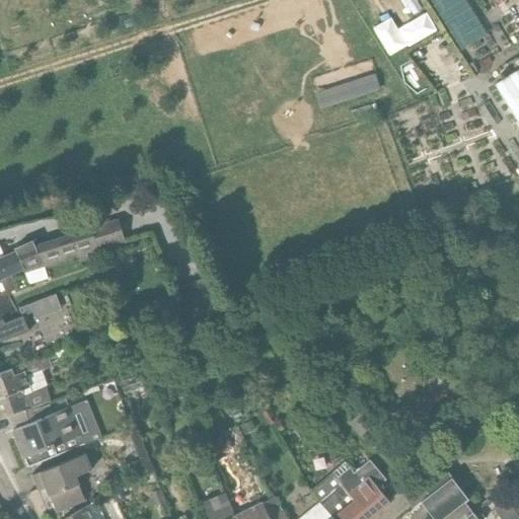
[(436,0),(456,48),(486,35),(470,0),(436,0)]
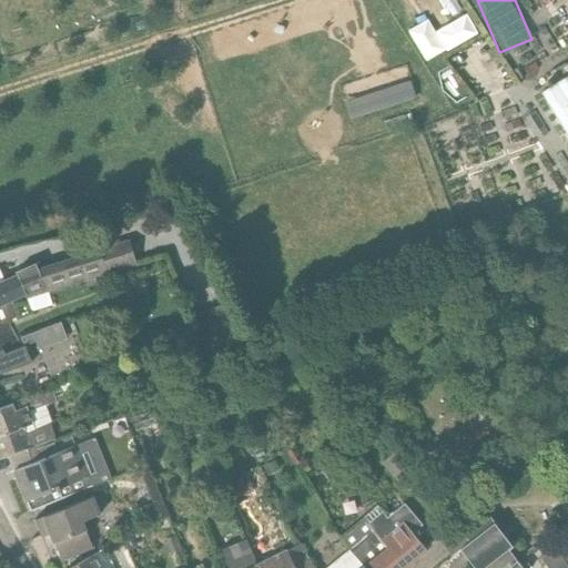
[(567,73),(541,90),(567,131),(567,73)]
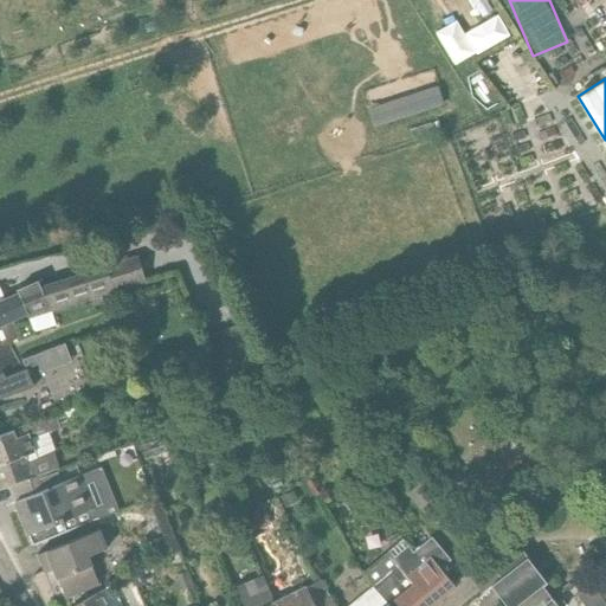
[(376,126),(446,103),(440,83),(369,105),(376,126)]
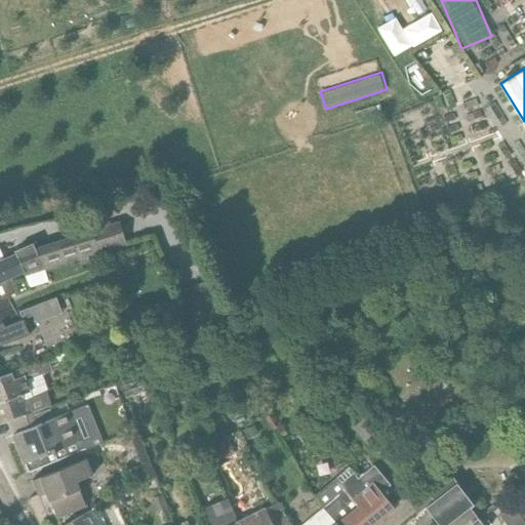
[(36,249),(45,271),(127,245),(120,223),(36,249)]
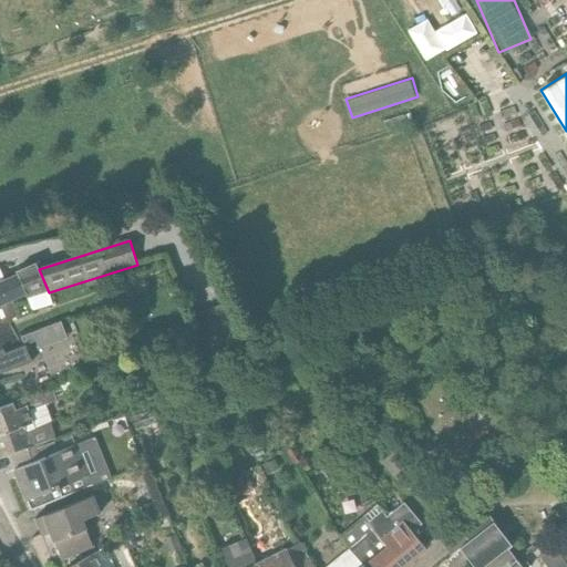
[(8,354),(22,348),(9,322),(18,317),(14,301),(26,296),(32,311),(52,303),(49,292),(39,269),(35,264),(17,271),(17,272),(0,279),(0,337),(4,350),(8,354)]
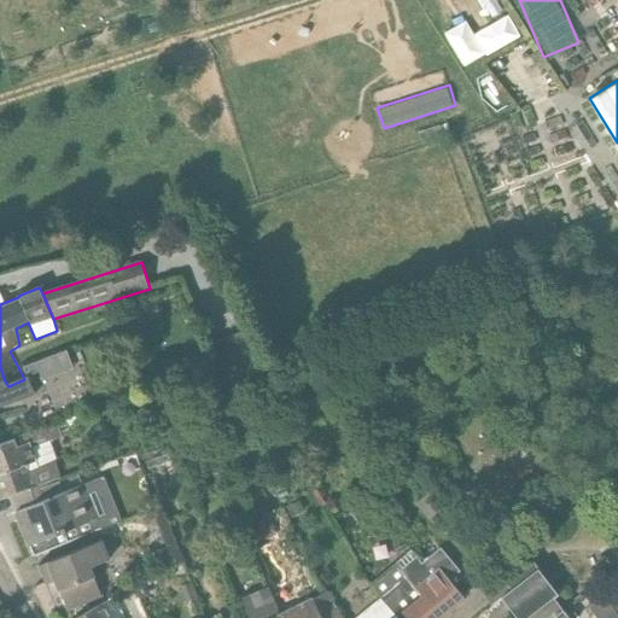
[(41,386),(52,409),(70,401),(59,374),(79,366),(70,344),(25,362),(38,388),(41,386)]
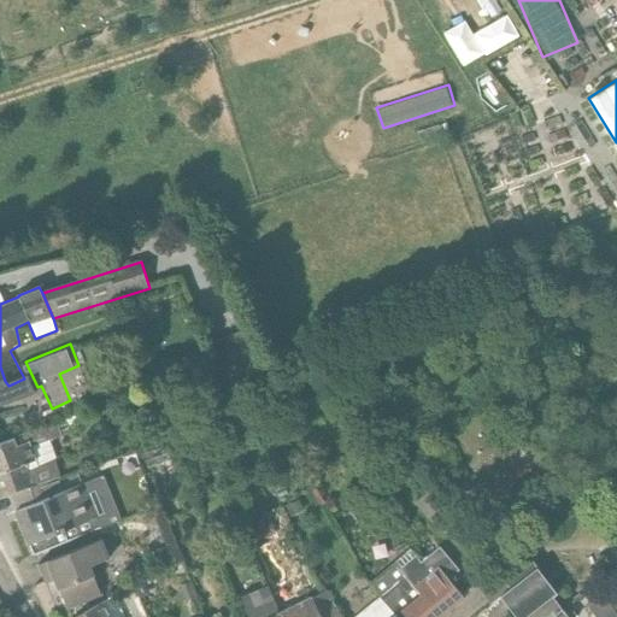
[(0,404),(33,393),(27,377),(24,378),(9,386),(5,381),(0,383),(0,404)]
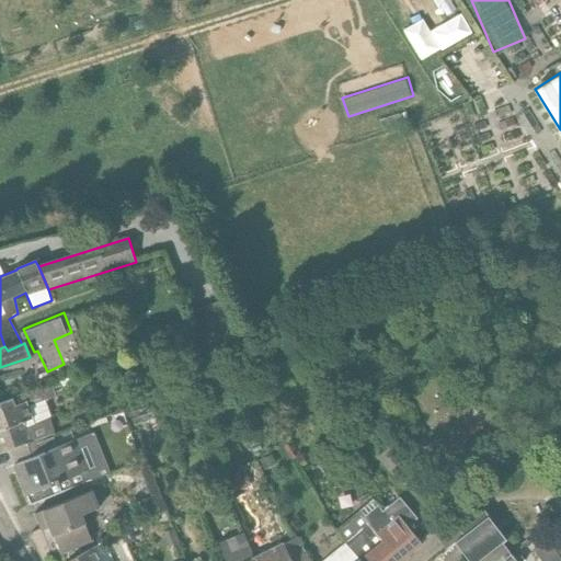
[(9,449),(35,441),(55,435),(49,420),(37,424),(35,419),(33,420),(27,407),(56,398),(52,385),(12,398),(13,399),(0,402),(0,444),(3,453),(9,449)]
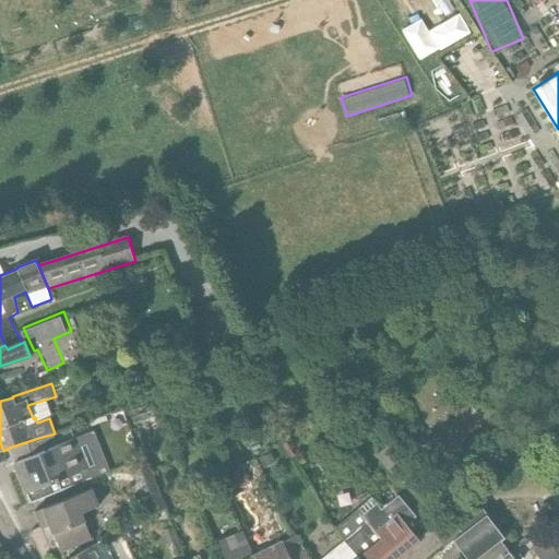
[(31,503),(109,472),(94,431),(42,452),(35,439),(9,448),(31,503)]
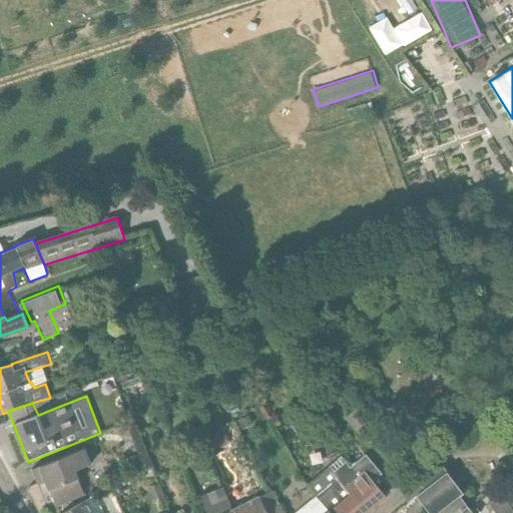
[(32,469),(38,484),(38,485),(46,482),(49,490),(51,489),(57,506),(84,495),(75,471),(91,464),(85,448),(32,469)]
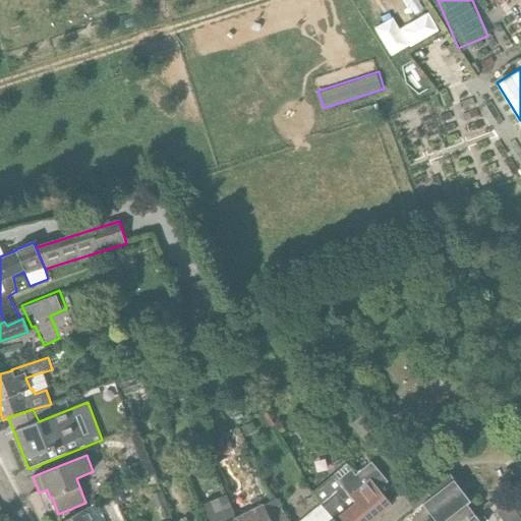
[(336,491),(360,520),(370,520),(391,504),(379,489),(389,481),(372,462),(357,475),(352,469),(339,480),(343,485),(336,491)]
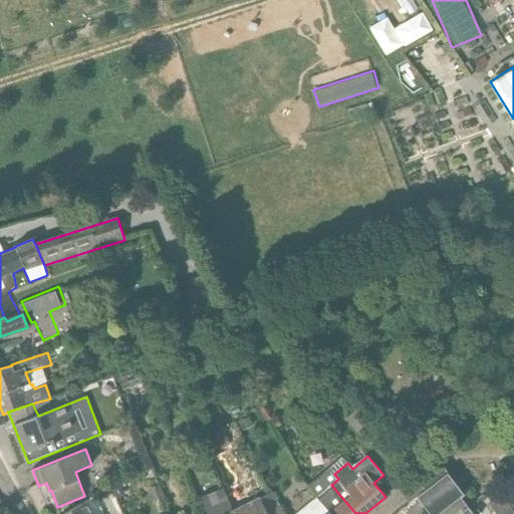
[(474,513),(461,497),(465,494),(441,464),(402,493),(410,503),(418,497),(431,513),(474,513)]
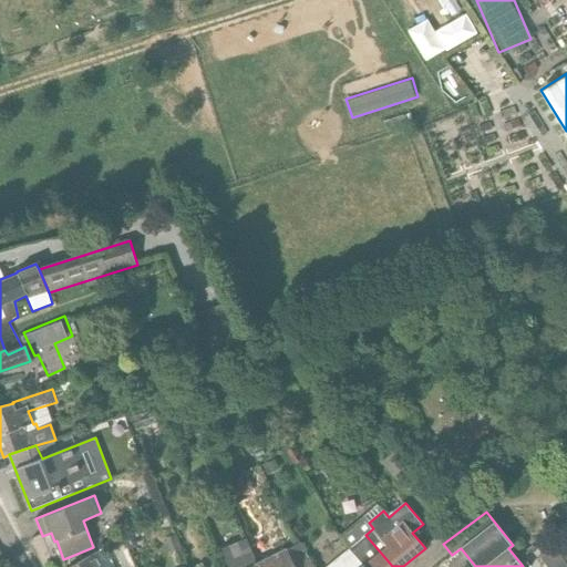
[(357,566),(392,566),(366,535),(373,528),(369,523),(363,516),(341,535),(351,547),(344,553),(357,566)]
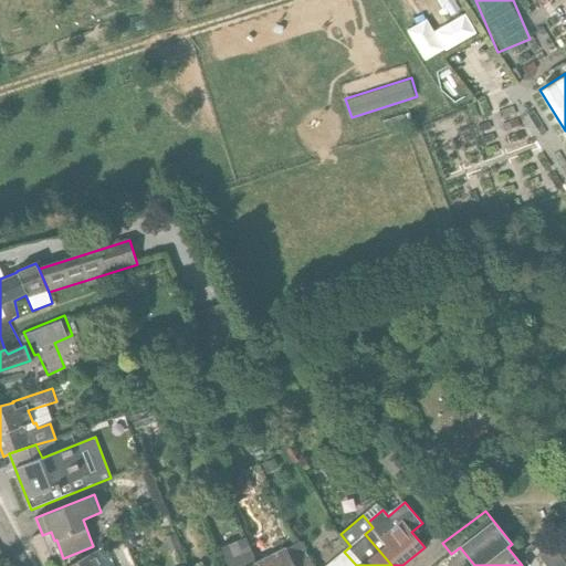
[(173,553),(181,548),(176,534),(166,537),(173,553)]
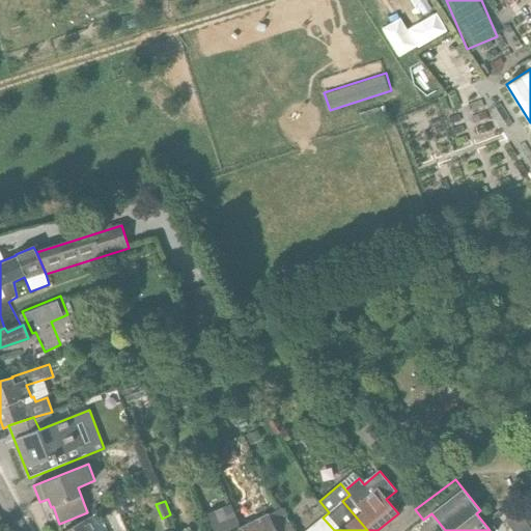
[(241,530),(240,528),(230,505),(207,514),(214,530),(241,530)]
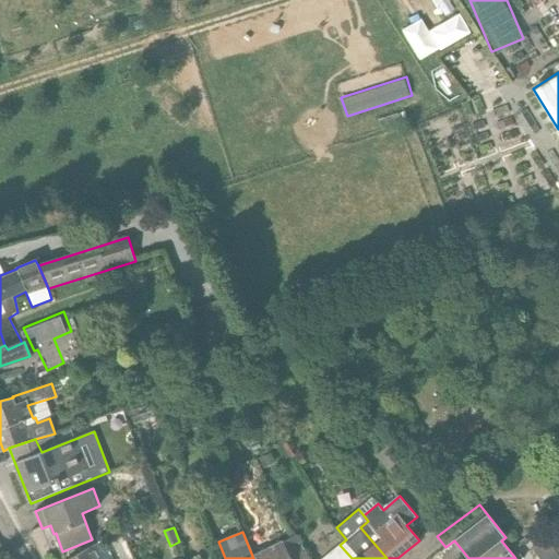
[(309,558),(295,535),(252,556),(253,558),(309,558)]
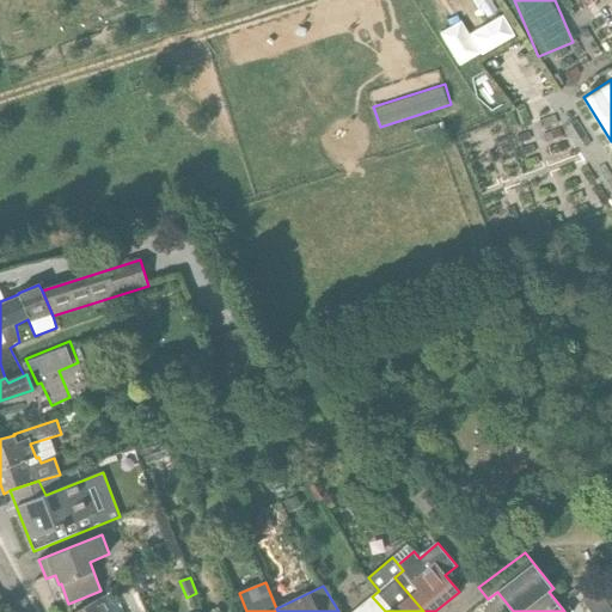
[(611,611),(611,586),(603,593),(600,588),(582,600),(589,611),(611,611)]
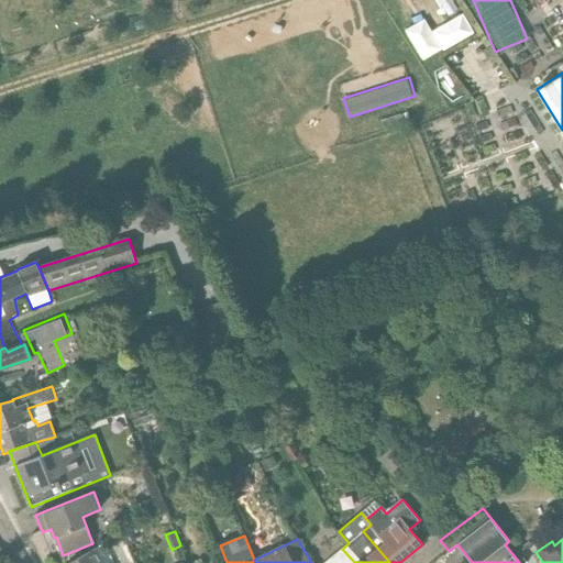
[(354,562),(342,549),(324,562),(354,562)]
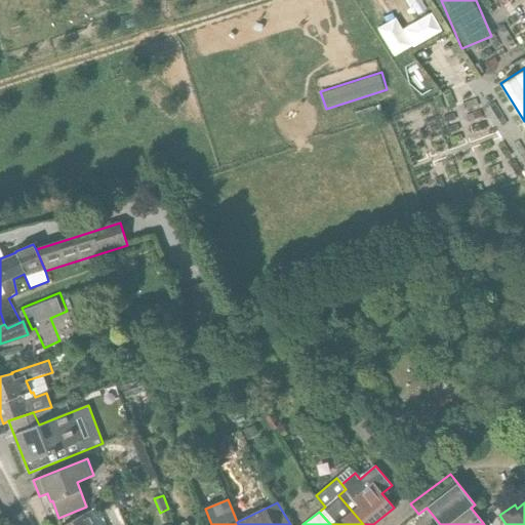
[(66,524),(93,524),(87,513),(66,524)]
